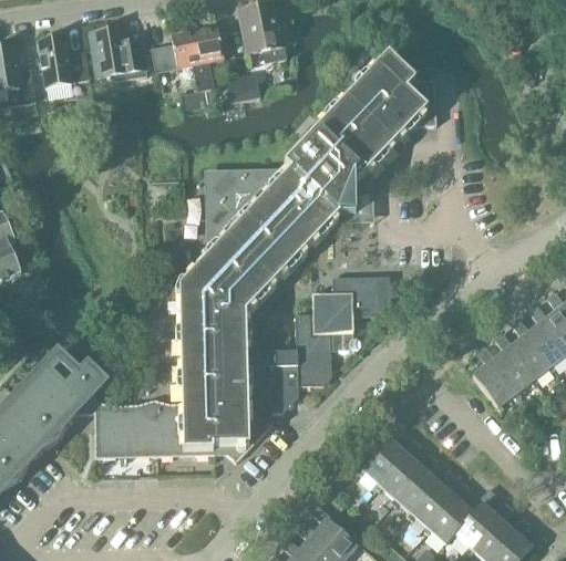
[(240,10),(248,53),(285,47),(280,23),(276,24),(271,4),(240,10)]
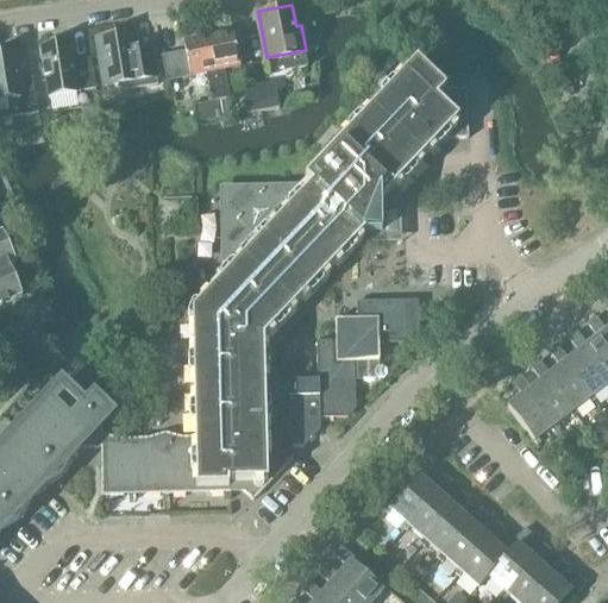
[(234,27),(210,32),(223,95),(231,94),(226,66),(242,63),(234,27)]
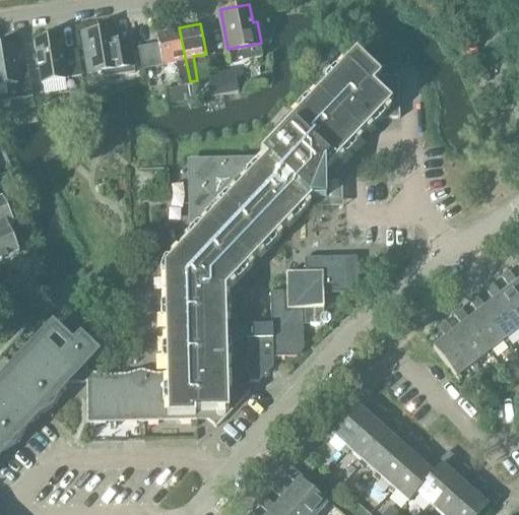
[(84,29),(90,69),(103,67),(103,71),(107,73),(135,69),(131,42),(121,44),(117,41),(115,24),(84,29)]
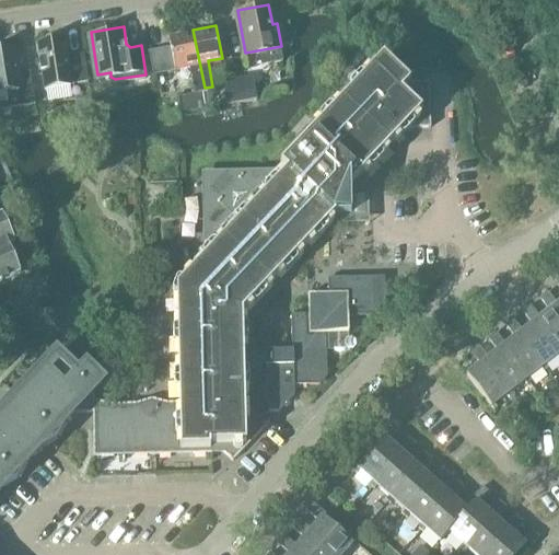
[(176,67),(190,64),(196,90),(204,89),(205,88),(193,30),(170,34),(176,67)]
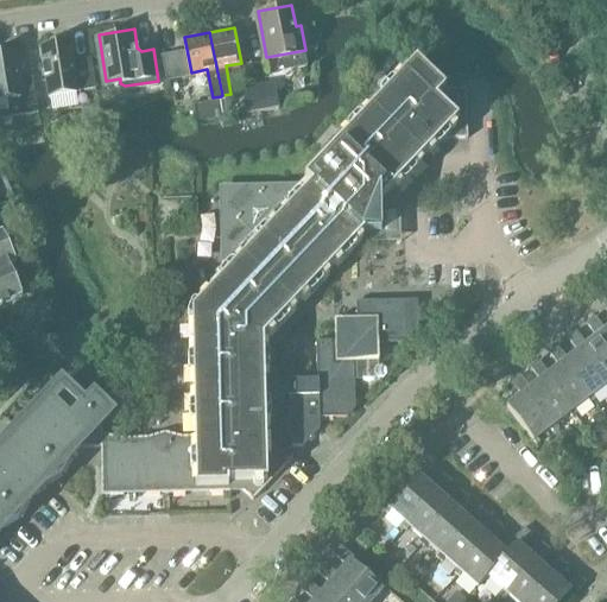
[(51,40),(46,42),(46,43),(42,43),(50,93),(78,88),(77,87),(96,84),(92,54),(73,56),(70,39),(65,39),(61,38),(56,39),(51,40)]
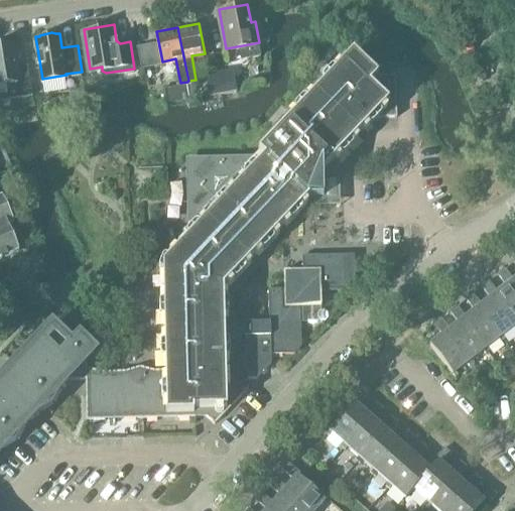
[(0,41),(0,81),(7,81),(10,96),(33,92),(28,61),(20,64),(16,39),(0,41)]
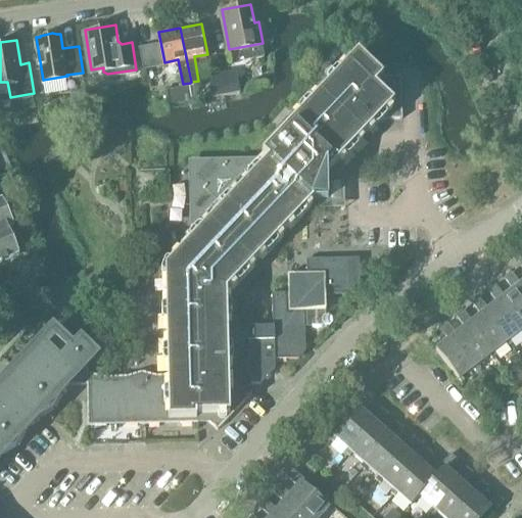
[(140,44),(144,66),(159,63),(155,41),(140,44)]
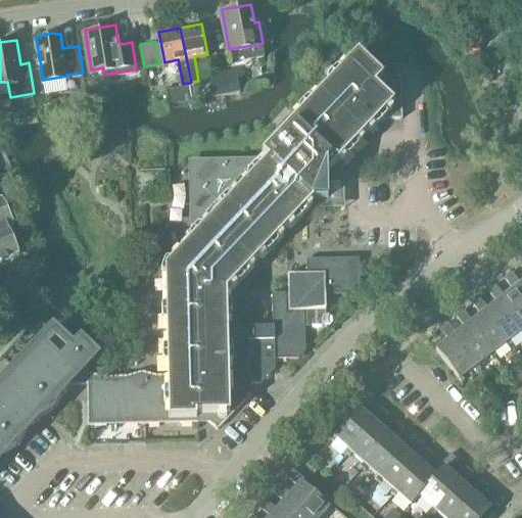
[(359,49),(256,157),(197,158),(199,224),(192,224),(186,231),(192,236),(165,264),(169,372),(157,372),(143,368),(128,373),(103,373),(89,370),(88,361),(69,381),(88,380),(89,422),(199,419),(198,413),(204,414),(218,426),(252,391),(252,390),(251,390),(251,381),(261,380),(276,364),(276,356),(299,356),(306,348),(306,339),(305,308),(327,307),(326,291),(361,290),(360,254),(306,255),(306,257),(311,256),(312,265),(307,271),(289,271),(289,289),(273,290),(274,323),(249,324),(250,366),(230,367),(228,287),(314,196),(329,196),(328,170),(380,115),(404,115),(401,73),(384,74),(359,49)]
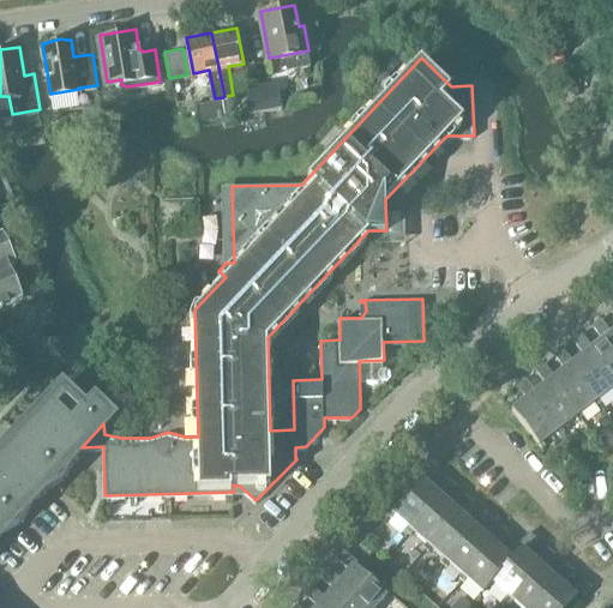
[(278,78),(259,82),(264,108),(283,104),(278,78)]
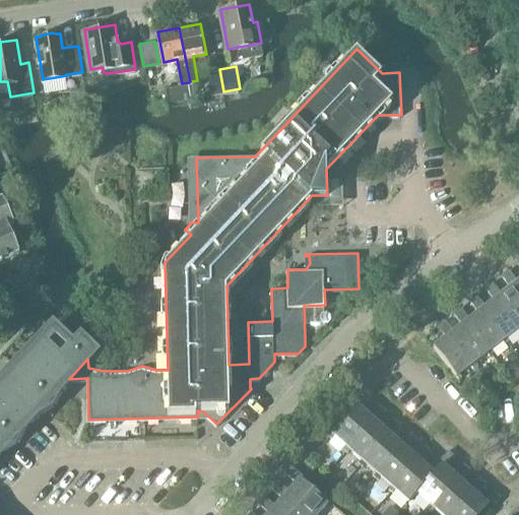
[(223,91),(219,69),(207,72),(211,93),(223,91)]
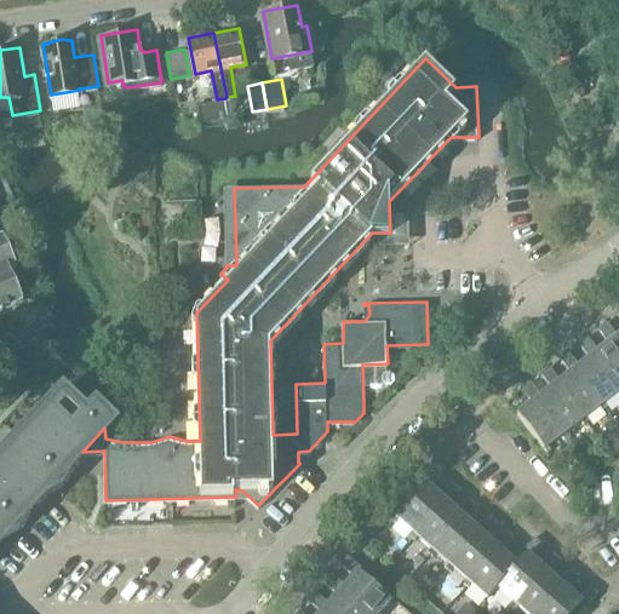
[(225,98),(217,99),(198,103),(199,112),(201,121),(222,116),(229,115),(227,104),(225,98)]
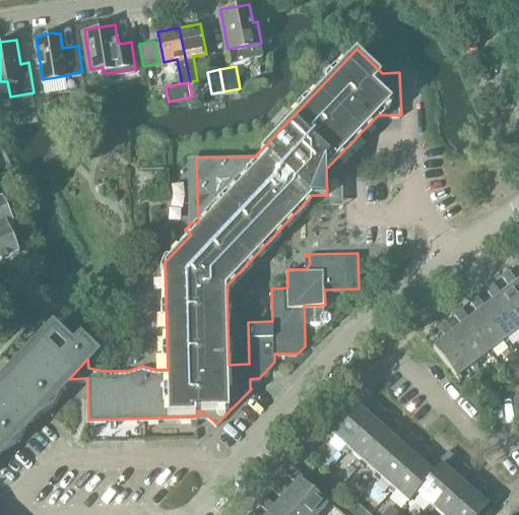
[(0,258),(20,250),(9,223),(15,220),(3,194),(0,194),(0,258)]
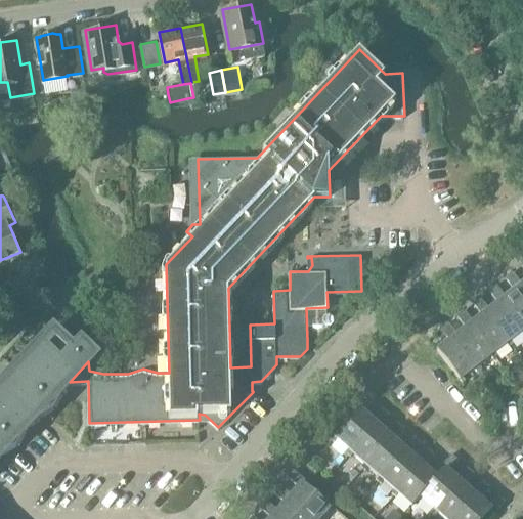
[(515,287),(506,293),(504,295),(522,320),(522,289),(519,284),(522,280),(514,269),(506,275),(515,287)]
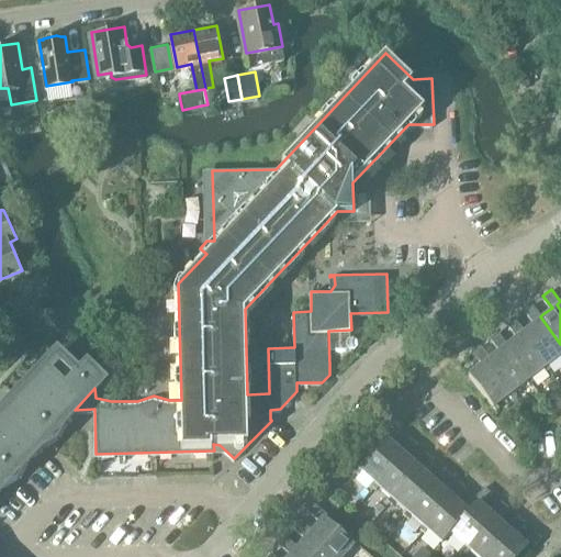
[(535,321),(526,329),(522,331),(547,364),(560,352),(560,344),(540,316),(542,314),(534,302),(526,309),(535,321)]
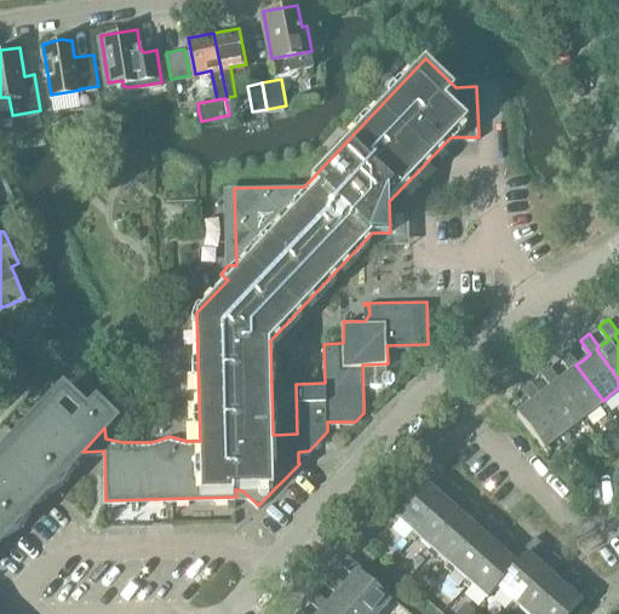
[(571,368),(561,377),(557,379),(584,415),(603,401),(575,365),(580,362),(569,348),(561,355),(571,368)]
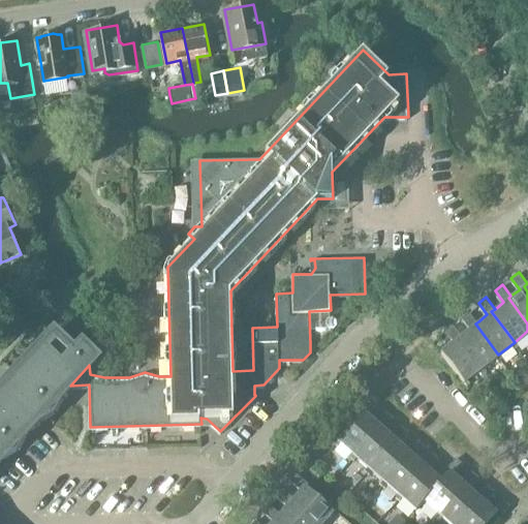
[(471,327),(462,334),(459,337),(483,367),(498,355),(475,324),(478,321),(469,310),(462,315),(471,327)]
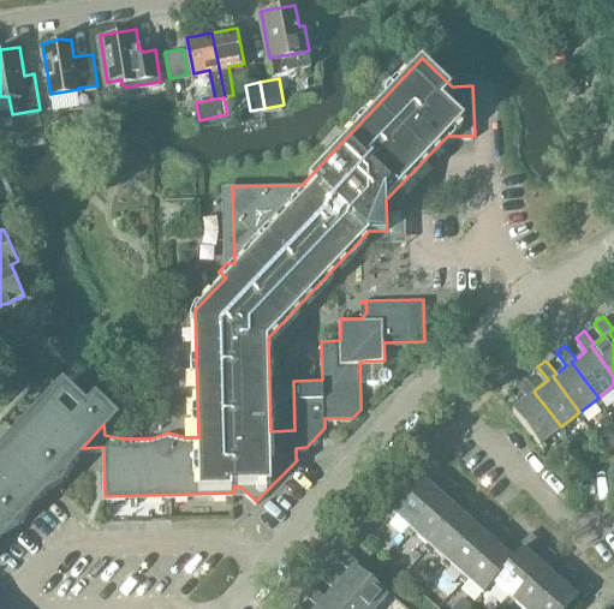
[(534,392),(537,388),(526,375),(518,382),(529,395),(513,407),(541,442),(561,427),(534,392)]
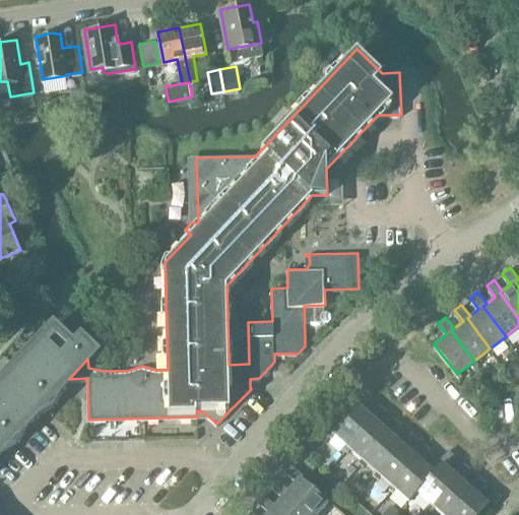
[(54,325),(0,381),(0,451),(3,448),(16,440),(23,427),(41,409),(54,401),(61,388),(69,379),(87,359),(95,351),(81,337),(74,344),(54,325)]
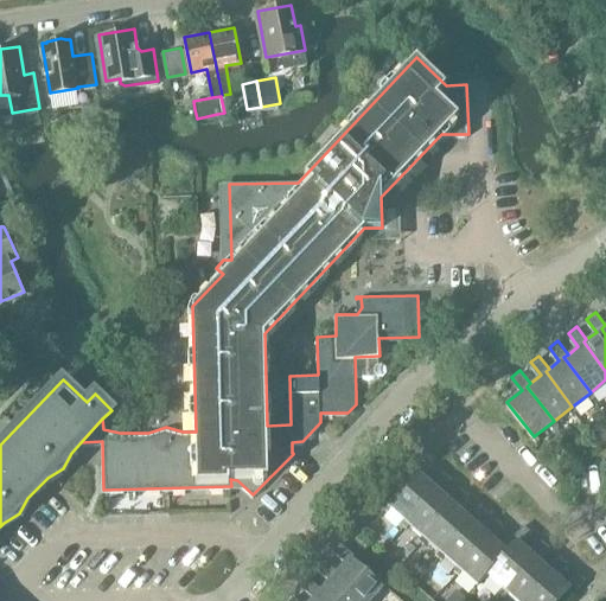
[(389,503),(408,519),(437,486),(440,490),(452,477),(444,470),(432,483),(418,470),(389,503)]
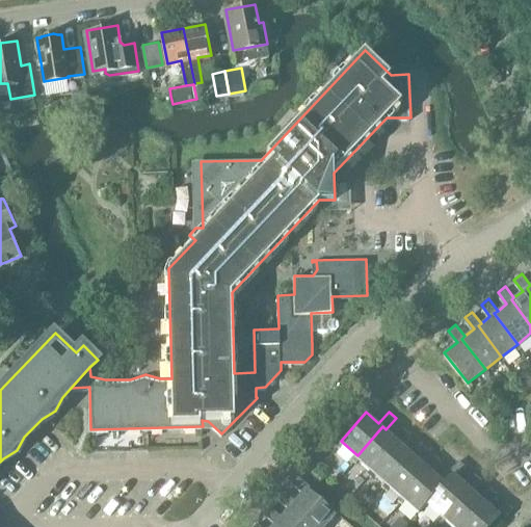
[(357,455),(373,469),(398,440),(401,443),(412,432),(404,426),(394,437),(386,429),(382,426),(357,455)]
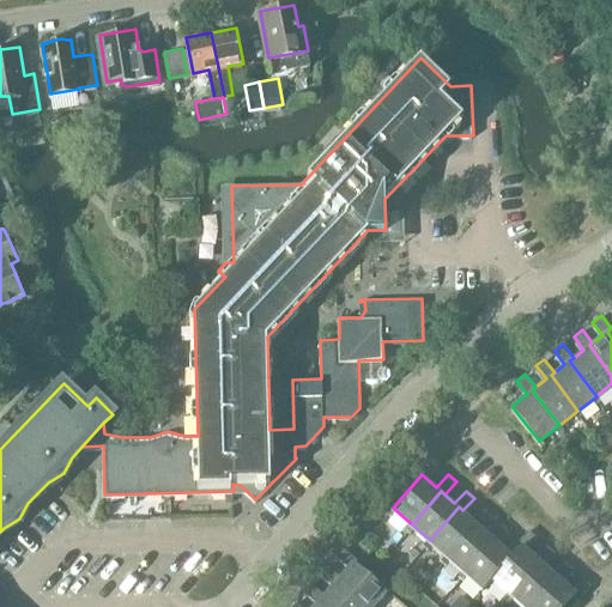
[(430,540),(447,556),(477,523),(480,526),(492,514),(484,507),(472,519),(462,510),(459,507),(430,540)]
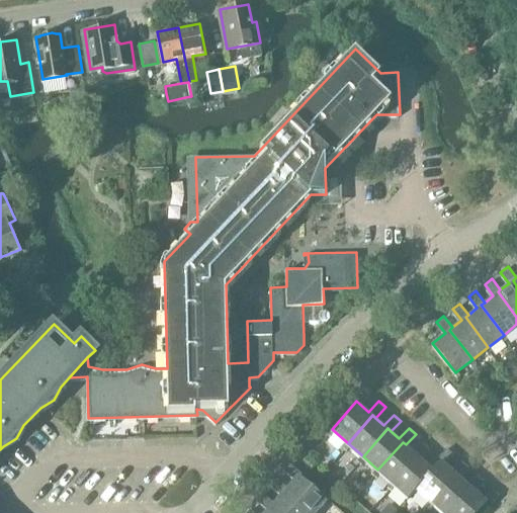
[(377,469),(393,484),(418,455),(421,458),(430,447),(424,441),(414,451),(406,444),(403,442),(377,469)]
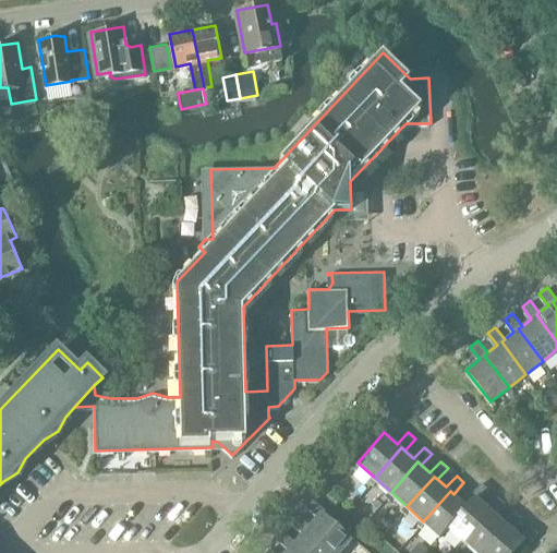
[(448,526),(449,526),(475,495),(479,499),(489,487),(482,480),(471,493),(474,495),(465,504),(453,494),(450,491),(423,521),(439,536),(448,526)]
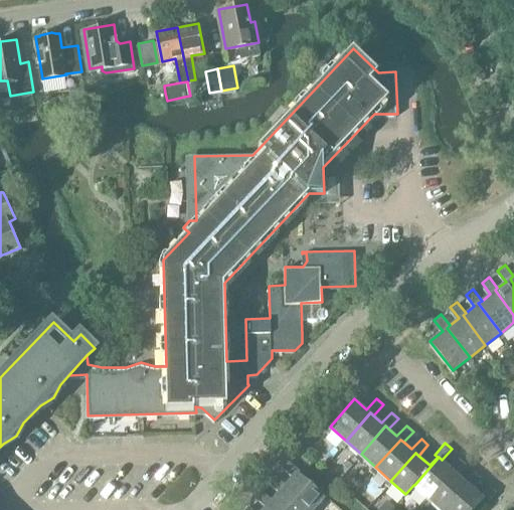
[(414,485),(430,498),(454,471),(457,473),(467,463),(460,457),(451,467),(442,460),(439,457),(414,485)]
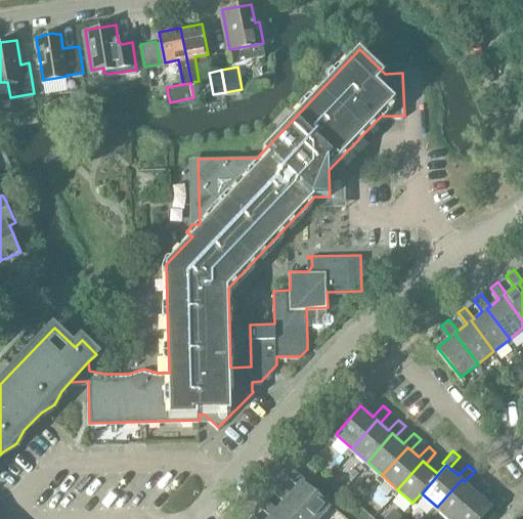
[(299,483),(292,491),(289,494),(315,518),(317,518),(331,505),(303,480),(306,477),(295,467),(288,474),(299,483)]
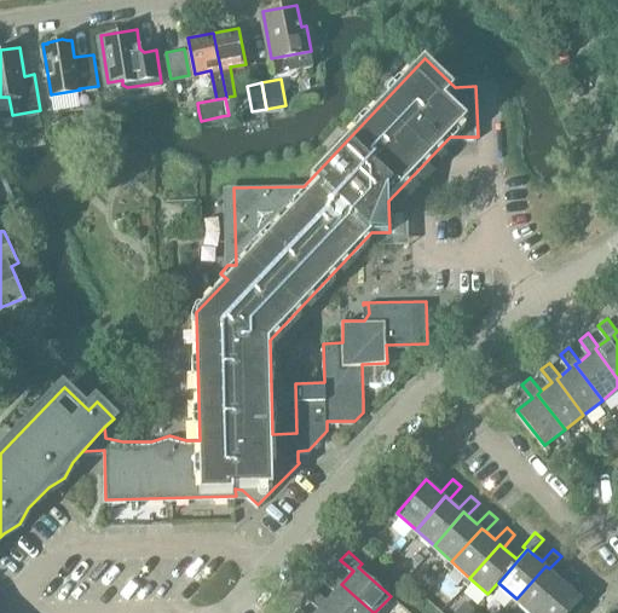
[(517,599),(531,612),(536,612),(564,582),(567,584),(579,572),(571,565),(559,577),(549,568),(546,566),(517,599)]
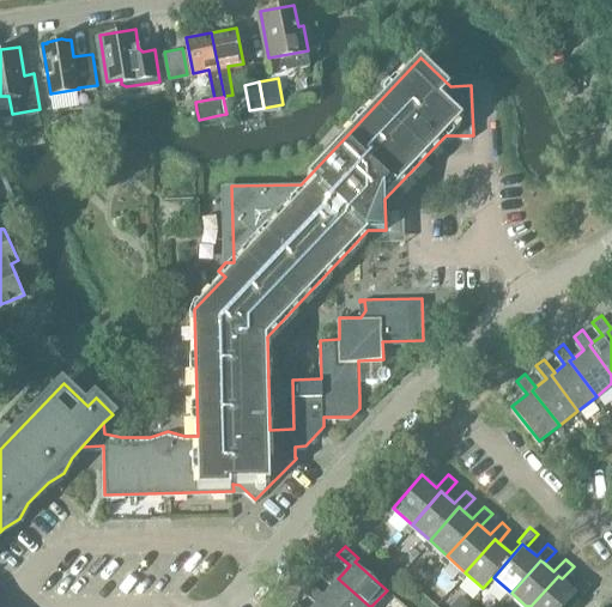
[(334,583),(325,593),(321,596),(333,606),(369,606),(338,578),(341,575),(328,564),(321,572),(334,583)]
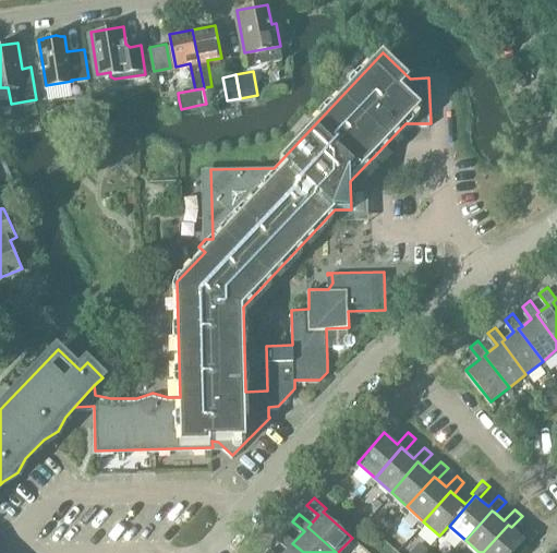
[(508,525),(483,552),(511,552),(524,540),(528,542),(539,530),(531,524),(521,536),(511,527),(508,525)]
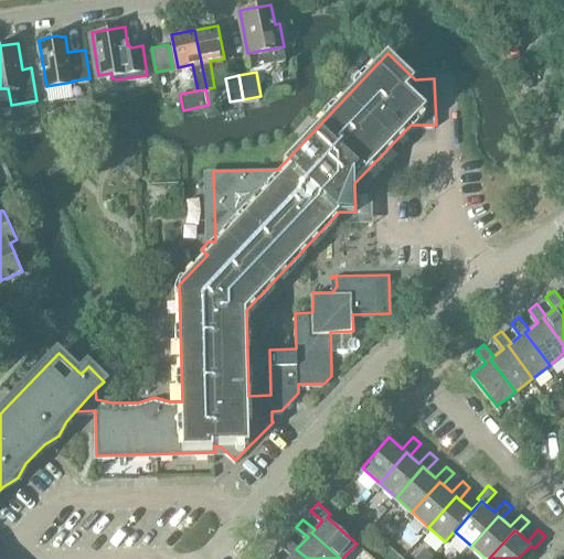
[(293,554),(287,558),(307,558),(296,549),(299,546),(288,536),(282,544),(293,554)]
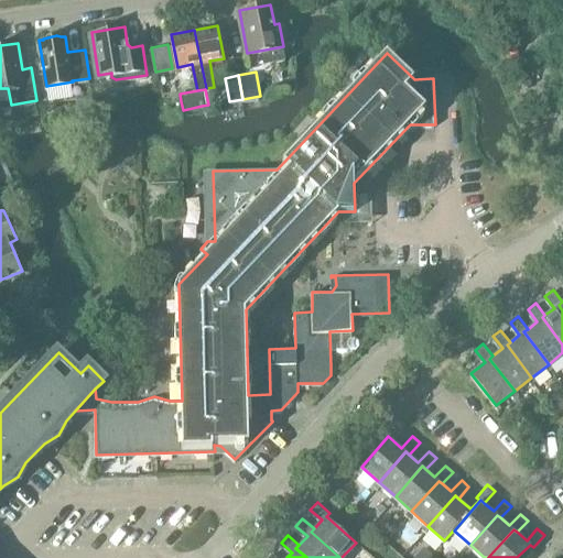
[(413,557),(428,557),(433,553),(424,546),(413,557)]
